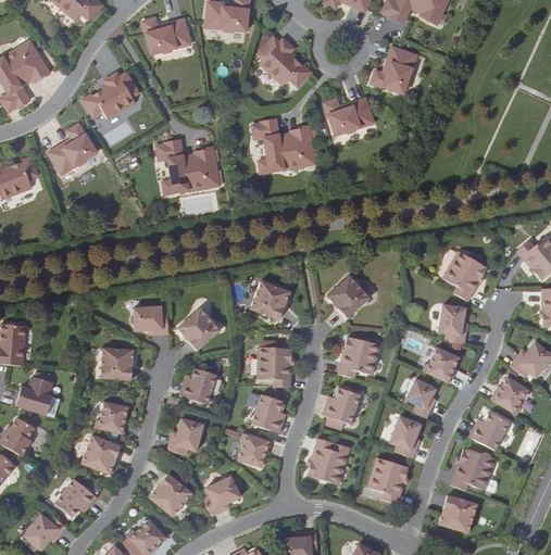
[(57,0),(79,20),(86,13),(94,20),(105,7),(98,0),(57,0)]
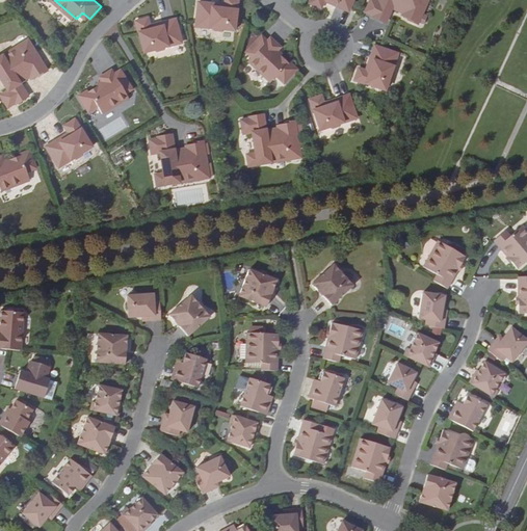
[(229,29),(239,30),(242,0),(230,0),(229,7),(226,7),(226,5),(217,4),(218,3),(203,1),(201,25),(217,27),(219,30),(227,30),(229,29)]
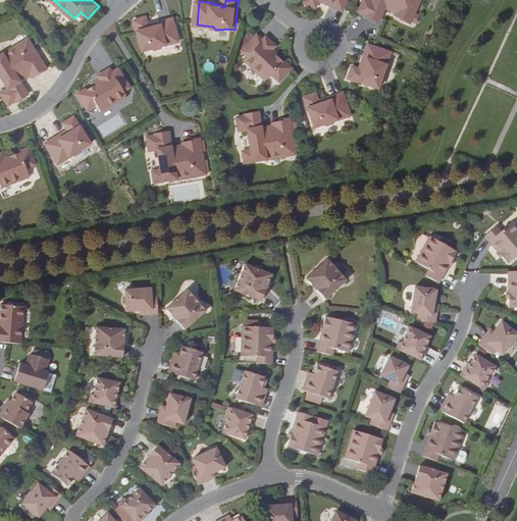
[(309,0),(308,2),(319,7),(322,0),(326,0),(333,3),(333,4),(347,10),(351,0),(309,0)]
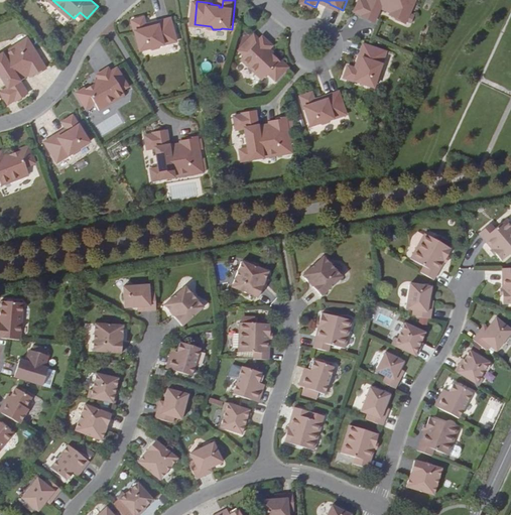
[(372,0),(372,2),(367,0),(363,0),(359,11),(366,15),(366,14),(379,21),(385,7),(392,10),(393,7),(397,8),(394,14),(401,17),(401,18),(409,22),(419,0),(372,0)]
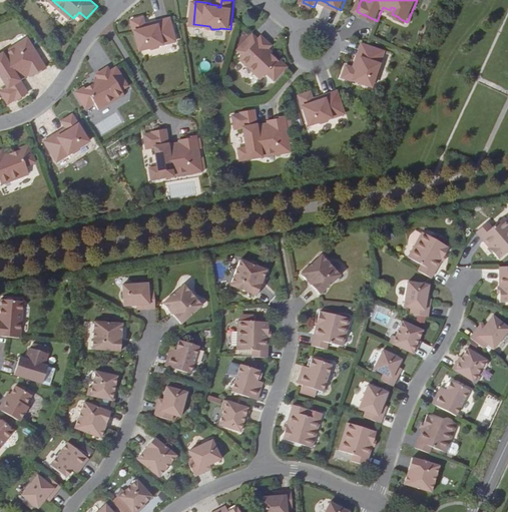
[(147,17),(135,20),(143,50),(153,47),(155,49),(162,47),(164,44),(179,40),(173,17),(160,21),(160,22),(152,25),(153,26),(149,27),(147,17)]
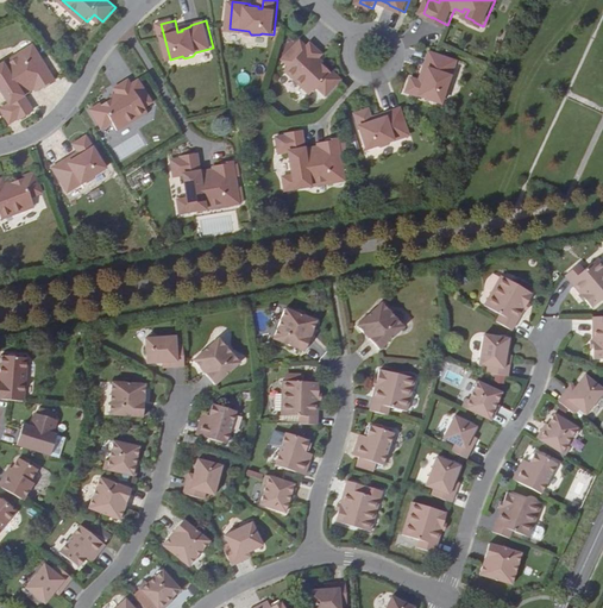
[(294,64),(289,69),(315,94),(322,86),(331,94),(344,80),(327,64),(328,63),(322,57),(326,52),(315,42),(299,60),(291,54),(287,58),(294,64)]
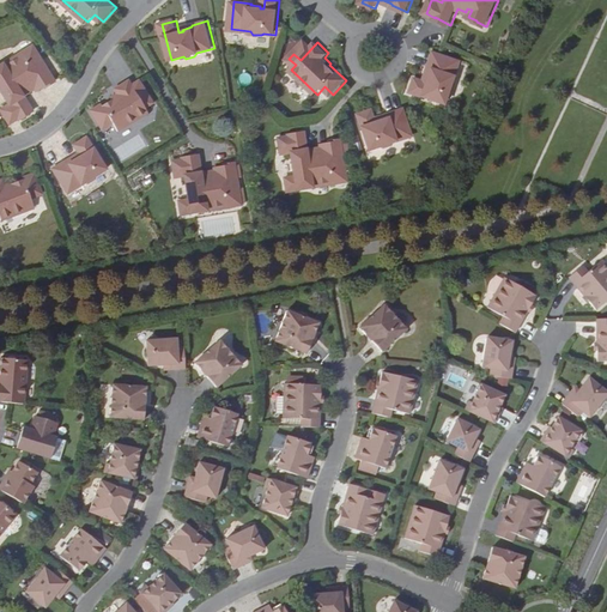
[(8,62),(0,67),(0,84),(1,83),(14,104),(6,109),(14,123),(23,117),(24,119),(37,110),(28,95),(36,90),(34,86),(38,84),(42,90),(49,85),(50,86),(60,80),(37,44),(25,53),(26,55),(10,65),(8,62)]
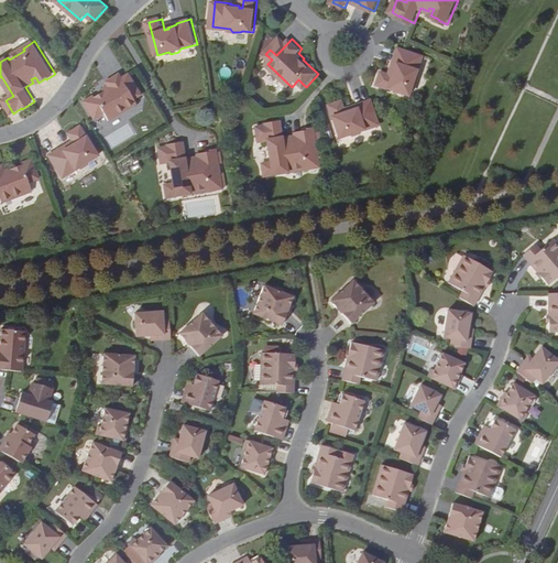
[(426,56),(402,47),(396,63),(398,63),(395,71),(397,72),(396,75),(384,72),(381,84),(413,95),(417,85),(419,83),(422,76),(420,73),(426,56)]
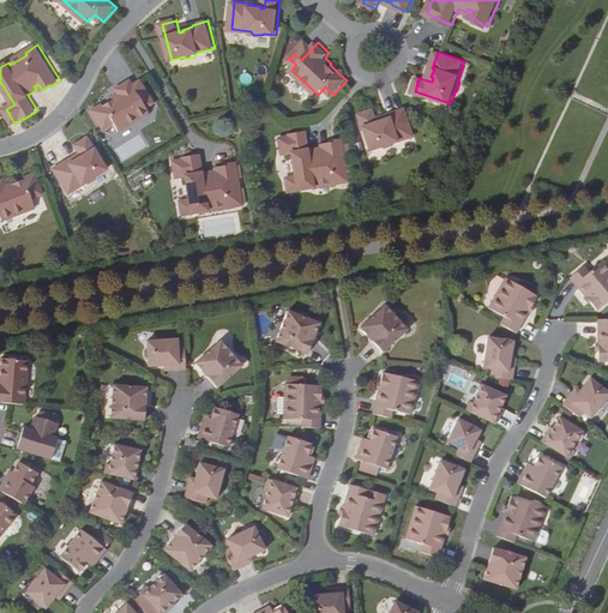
[(146,101),(137,84),(134,80),(120,89),(124,94),(97,112),(108,128),(118,122),(124,131),(154,112),(151,107),(158,102),(155,96),(146,101)]
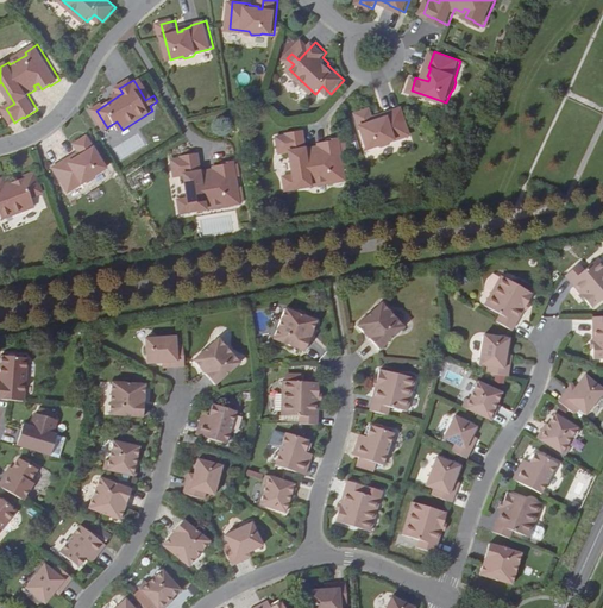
[(374,108),(359,113),(371,149),(383,144),(385,146),(394,144),(395,140),(414,135),(404,107),(389,113),(389,114),(381,118),(381,120),(377,121),(374,108)]
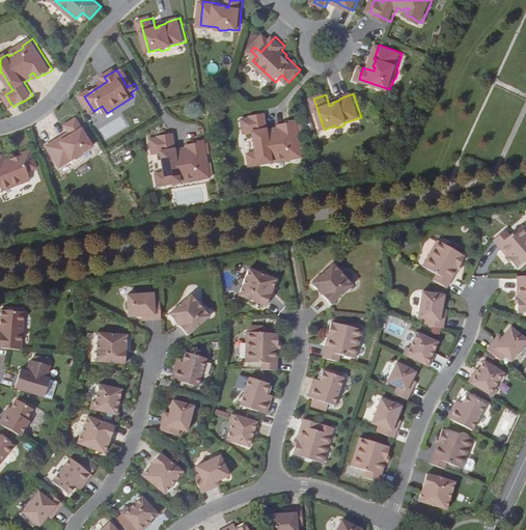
[(293,159),(305,157),(299,120),(289,122),(289,123),(281,124),(282,131),(279,132),(278,128),(270,130),(268,114),(253,116),(253,117),(245,119),(247,133),(256,132),(259,152),(251,154),(253,165),(276,162),(275,159),(293,156),(293,159)]
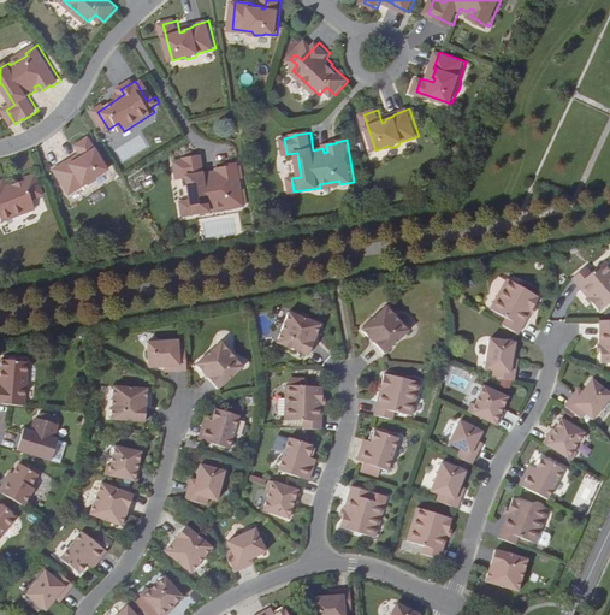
[(101,176),(112,170),(92,137),(80,145),(87,157),(83,158),(82,157),(73,161),(73,160),(59,169),(73,193),(90,183),(94,183),(101,179),(101,176)]
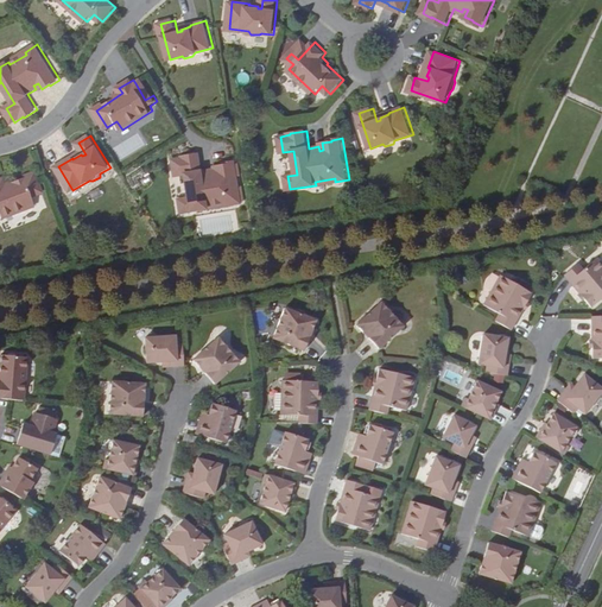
[(230,204),(245,202),(245,201),(244,197),(241,187),(240,176),(238,163),(238,160),(227,163),(227,164),(217,166),(219,172),(214,174),(214,170),(204,171),(202,153),(185,156),(185,157),(176,159),(178,175),(188,174),(192,197),(183,198),(185,213),(210,208),(210,206),(230,202),(230,204)]
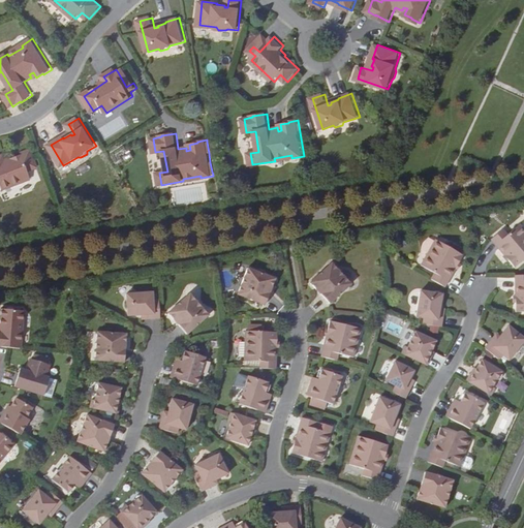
[(0,186),(3,185),(5,189),(34,179),(31,171),(40,166),(34,151),(16,158),(16,157),(8,159),(8,158),(7,154),(0,156),(0,175),(1,179),(0,179),(0,186)]
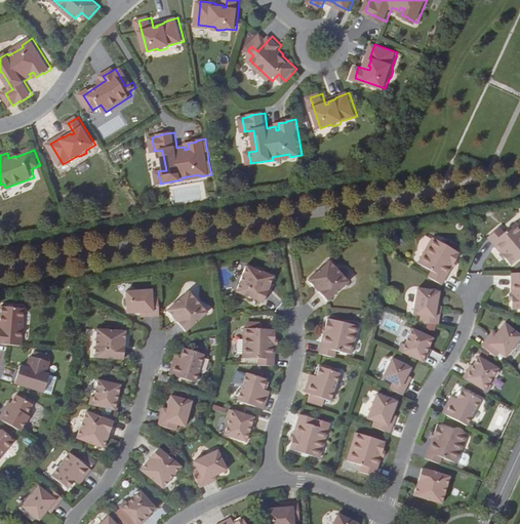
[(519,225),(516,222),(504,231),(500,226),(487,236),(511,265),(519,257),(519,225)]
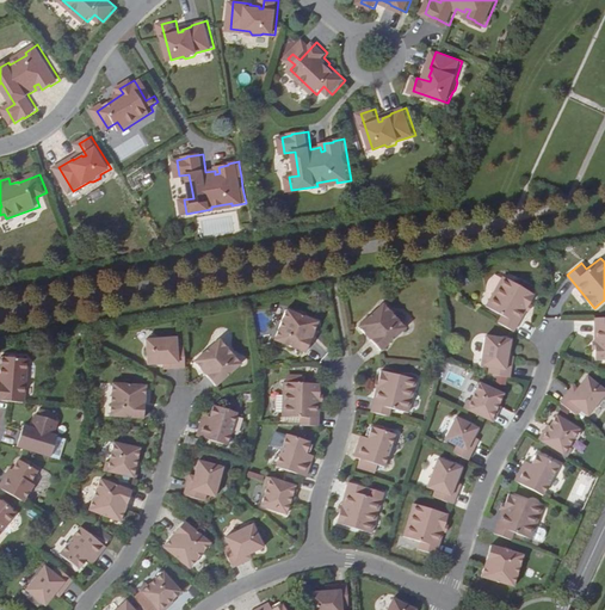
[(501,314),(498,321),(514,331),(536,293),(504,275),(486,305),(501,314)]
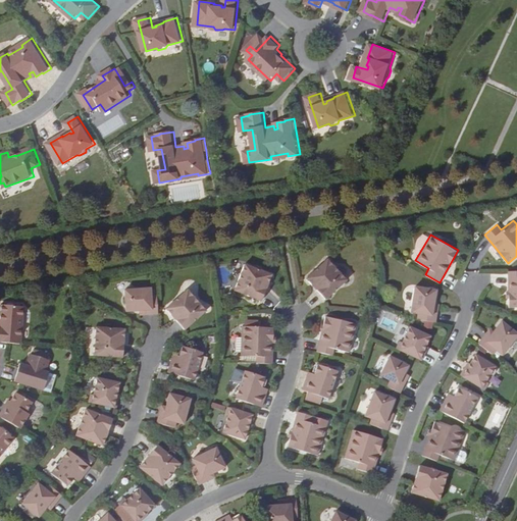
[(328,258),(307,277),(325,299),(347,278),(328,258)]
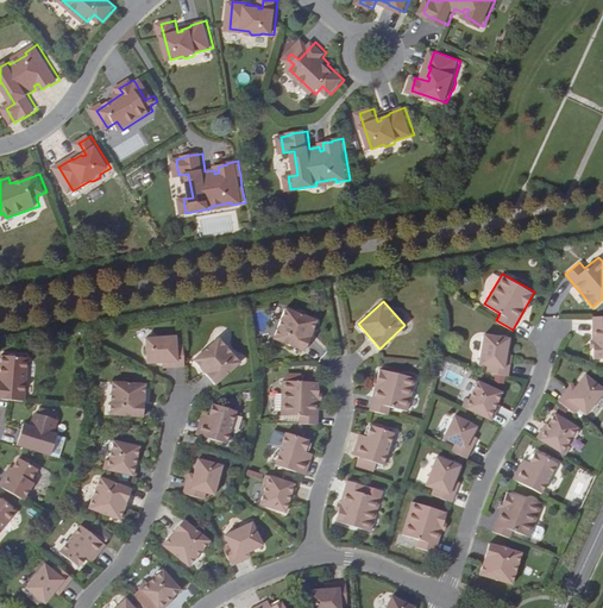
[(318,319),(287,307),(274,337),(306,350),(318,319)]
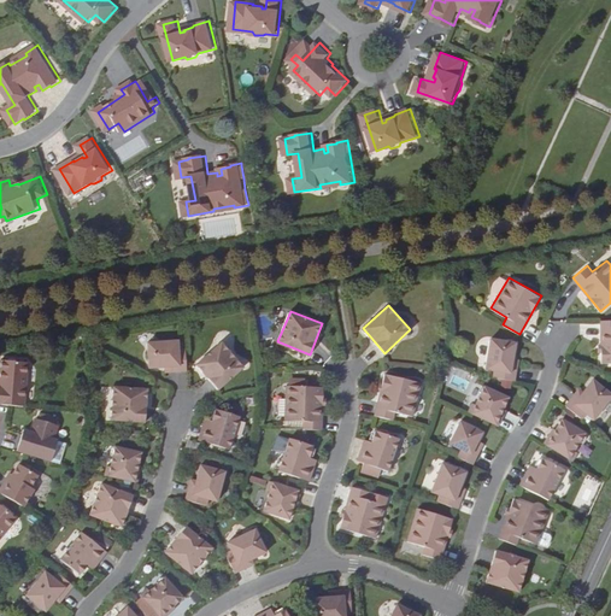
[(494,370),(494,376),(515,380),(517,364),(512,364),(513,358),(516,341),(491,338),(487,369),(494,370)]
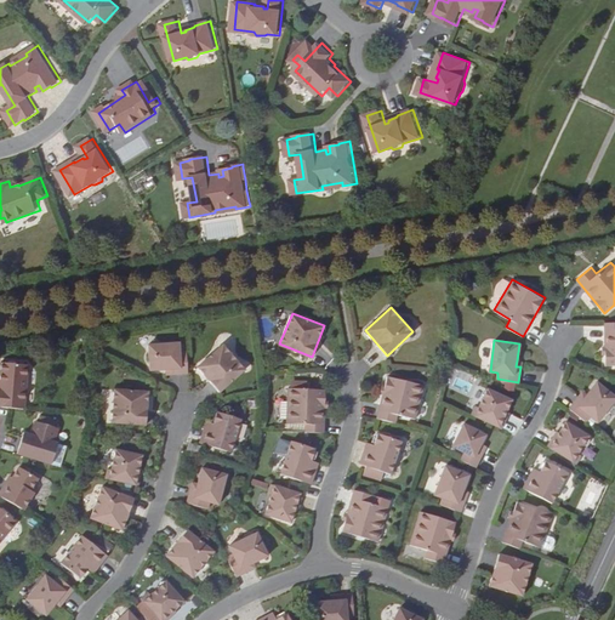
[(188,373),(187,351),(181,351),(180,341),(148,343),(151,369),(166,369),(172,368),(174,374),(188,373)]
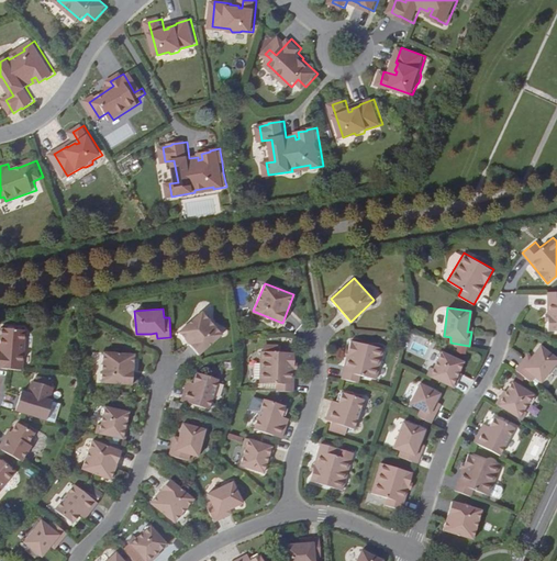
[(202,311),(179,332),(199,355),(223,334),(202,311)]
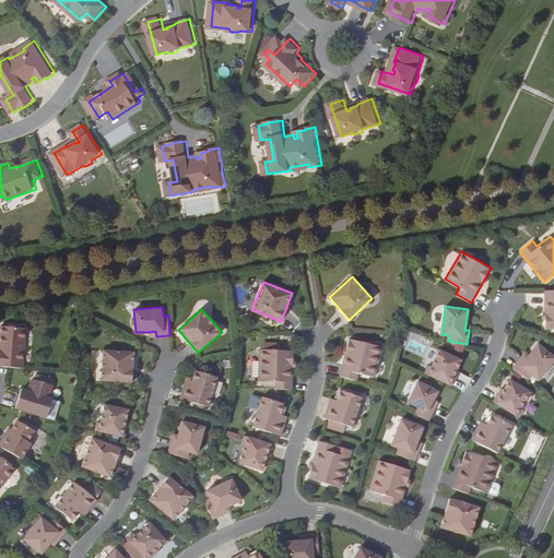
[(0,348),(0,365),(13,366),(22,367),(25,327),(1,324),(0,341),(0,343),(2,344),(1,349),(0,348)]
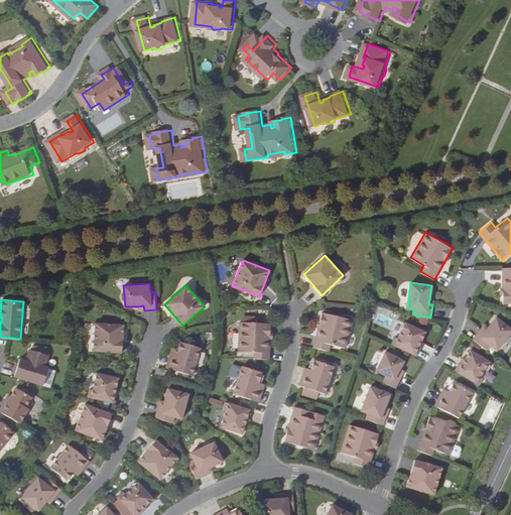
[(323,312),(313,347),(329,351),(331,344),(346,348),(353,319),(323,312)]
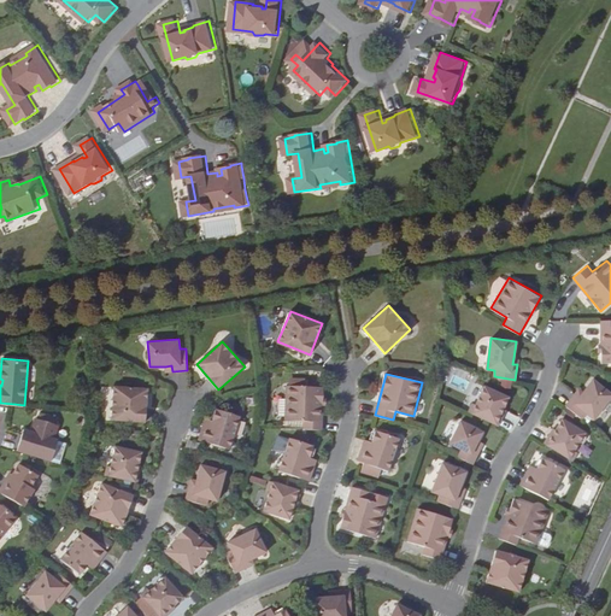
[(565,404),(583,418),(587,414),(594,420),(610,399),(610,392),(593,377),(583,391),(580,396),(575,393),(565,404)]
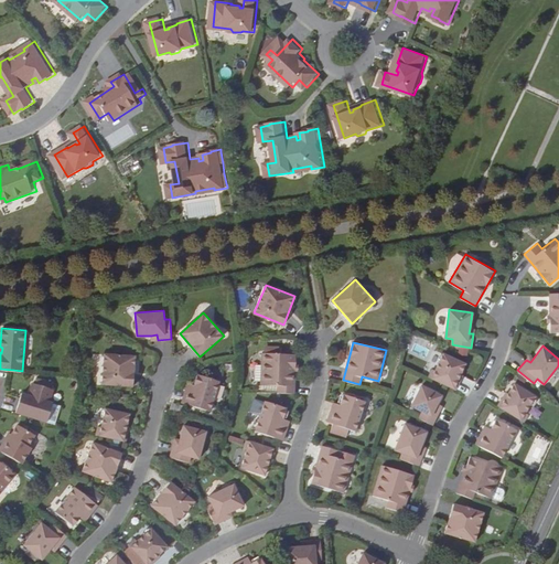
[(444,351),(433,378),(458,389),(461,380),(460,379),(462,372),(466,362),(444,351)]
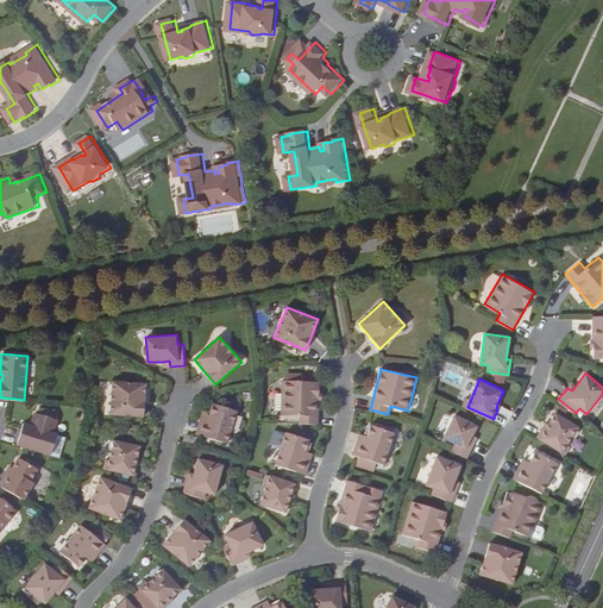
[(300,422),(318,424),(320,381),(283,380),(282,414),(300,415),(300,422)]
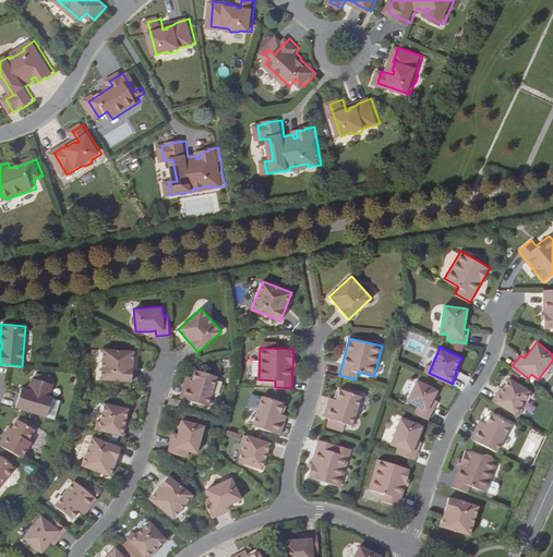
[(134,351),(104,349),(101,378),(132,380),(134,351)]
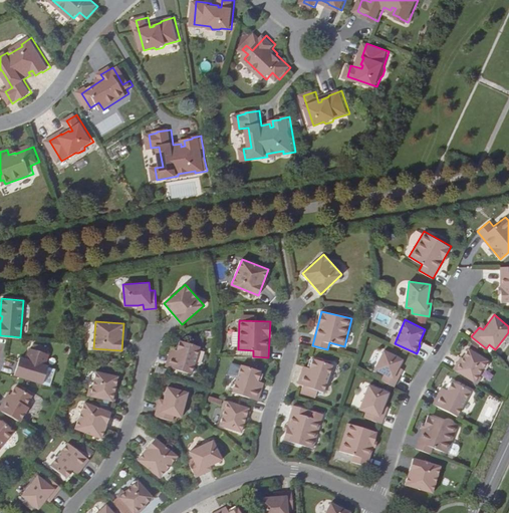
[(175,355),(170,353),(166,365),(192,373),(201,346),(181,339),(177,349),(175,355)]
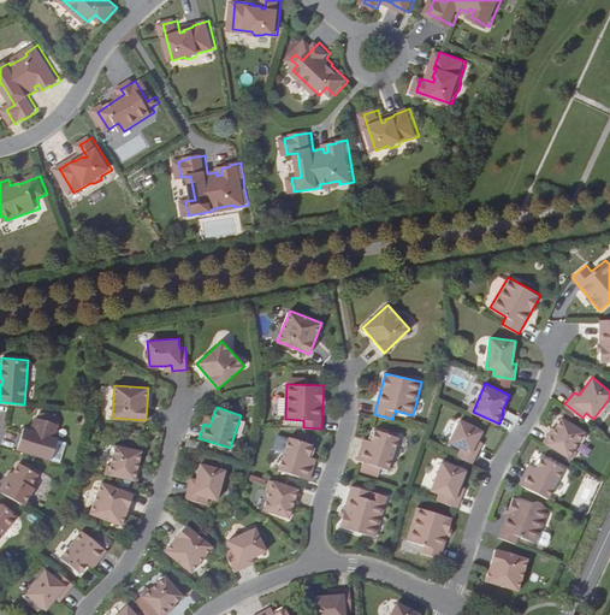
[(23,433),(18,449),(48,459),(55,438),(51,437),(55,424),(34,417),(29,430),(29,435),(23,433)]
